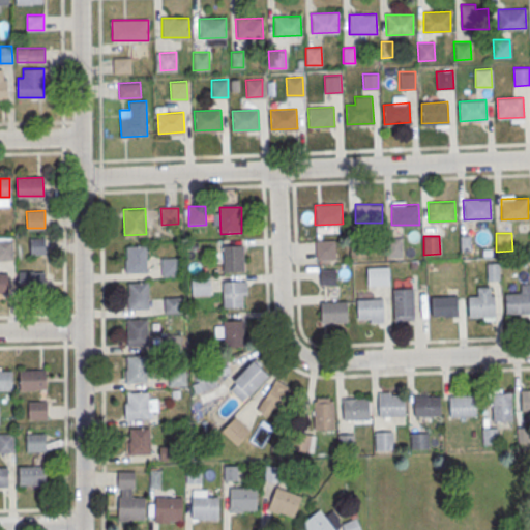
[(29,238),(45,237),(46,254),(30,255),(29,238)]
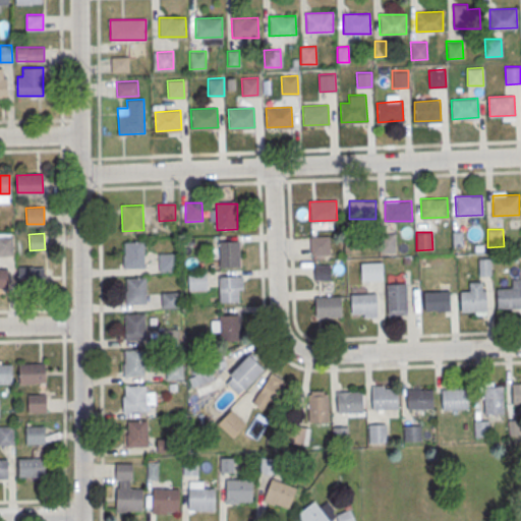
[(380,233),(396,233),(396,250),(380,251),(380,233)]
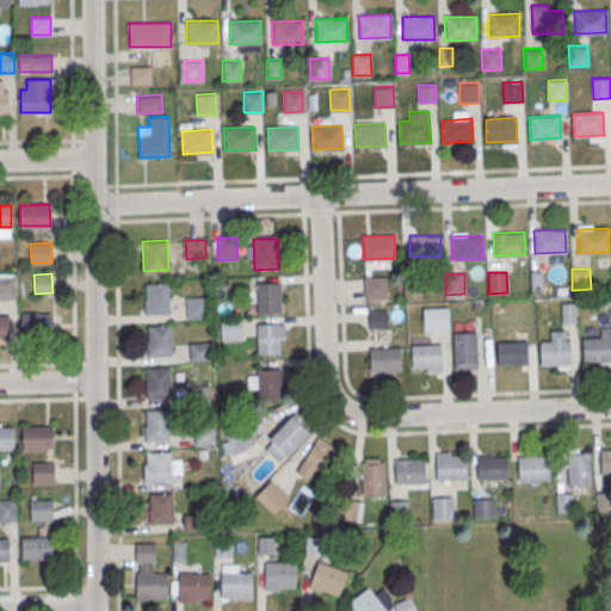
[(0,276),(16,276),(16,298),(0,298),(0,276)]
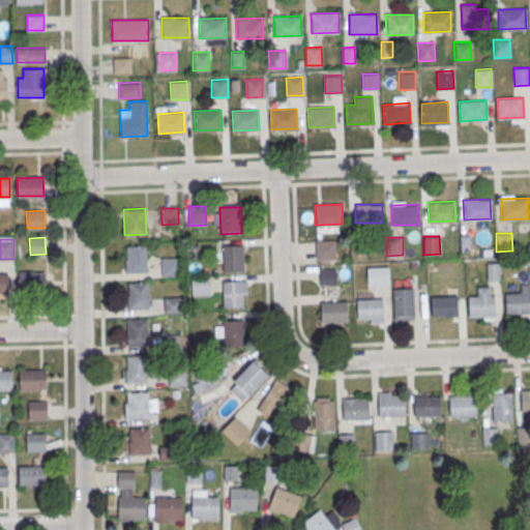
[(317,242),(333,241),(334,260),(318,260),(317,242)]
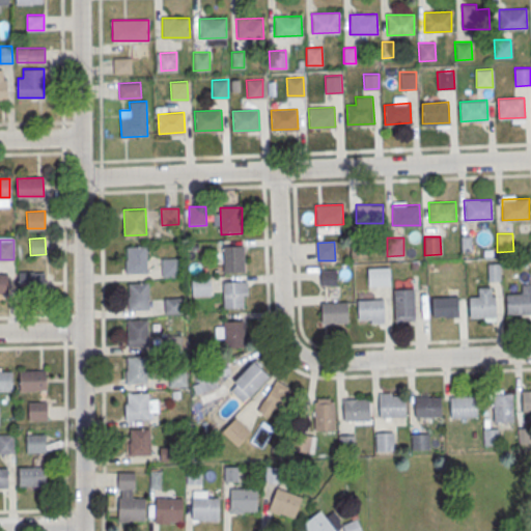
[(145,246),(128,247),(129,273),(146,272),(145,246)]
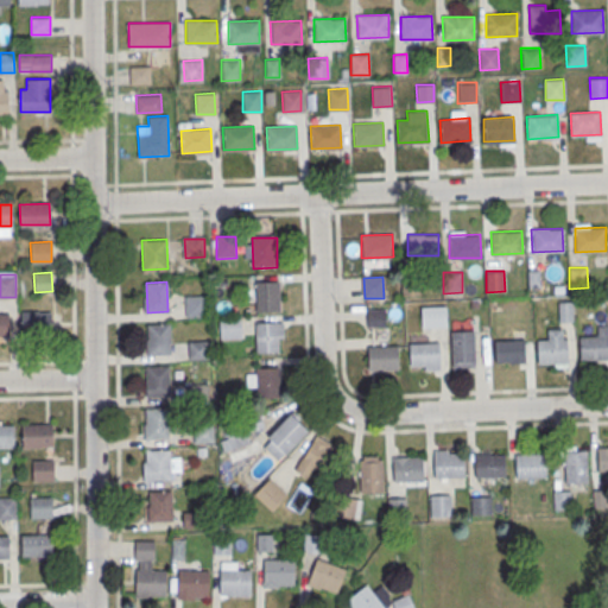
[(280,283),(257,284),(258,314),(282,312),(280,283)]
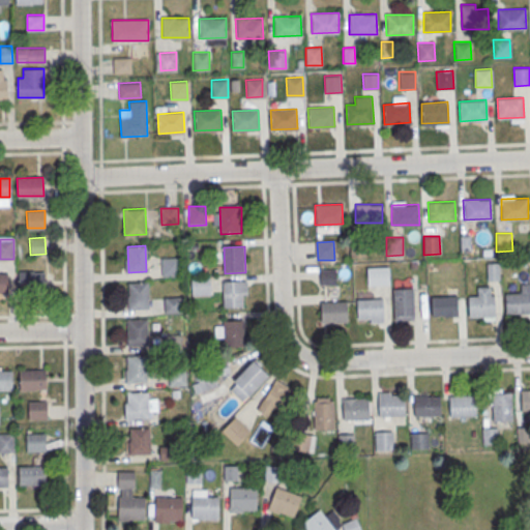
[(163,261),(179,260),(180,276),(163,277),(163,261)]
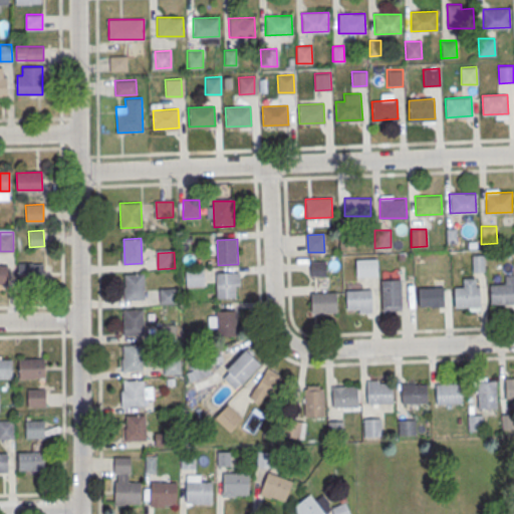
[(472,255),(484,254),(485,272),(472,272),(472,255)]
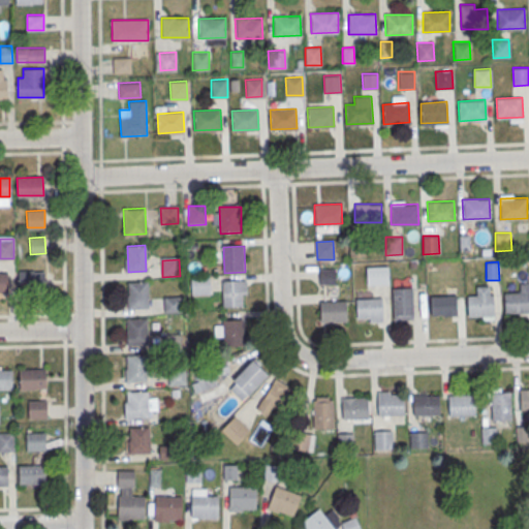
[(366,267),(386,266),(387,283),(367,284),(366,267)]
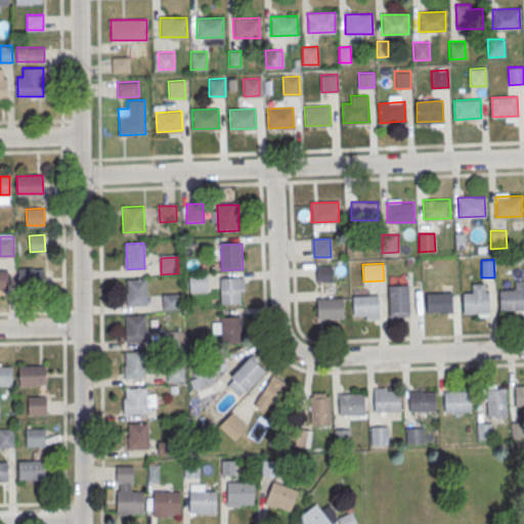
[(0,269),(0,288),(8,288),(8,269),(0,269)]
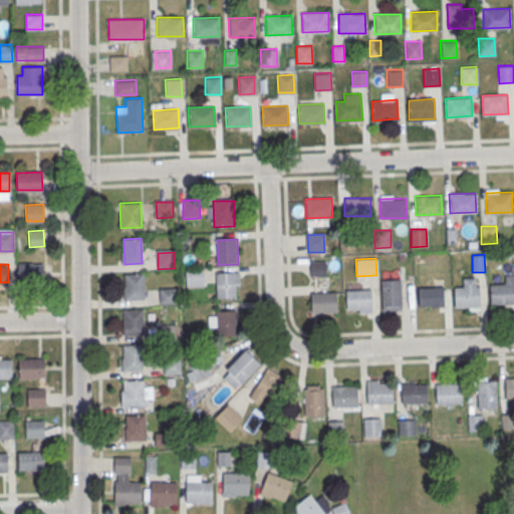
[(187,270),(204,270),(204,285),(188,286),(187,270)]
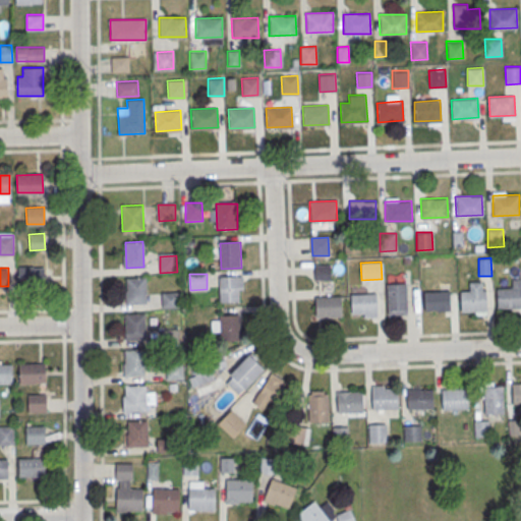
[(147,277),(125,278),(126,303),(147,302),(147,277)]
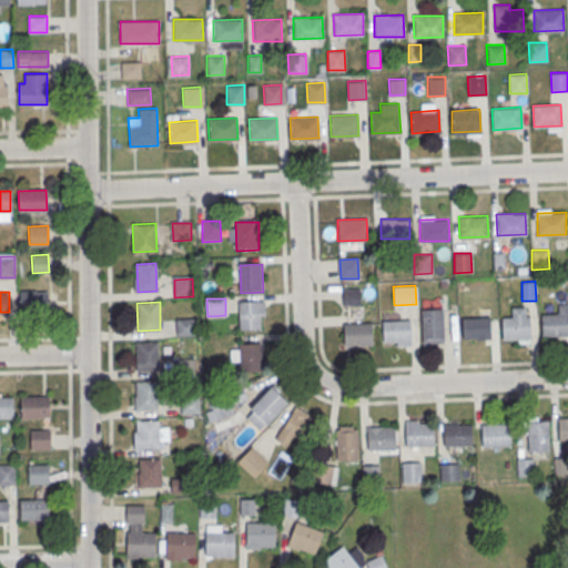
[(262,303),(239,303),(240,332),(262,331),(262,303)]
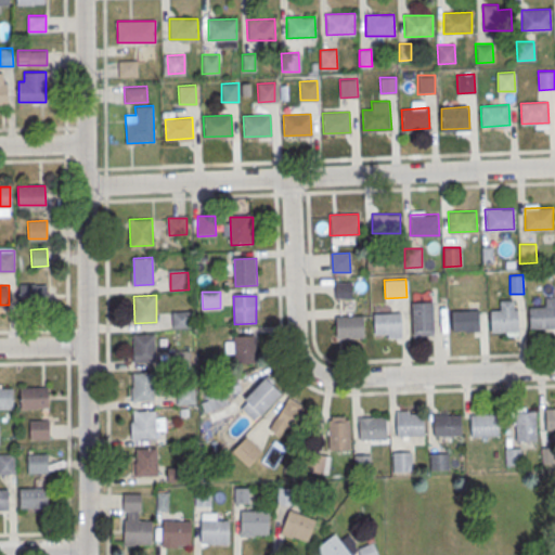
[(528,307),(545,306),(545,297),(554,297),(554,326),(529,327),(528,307)]
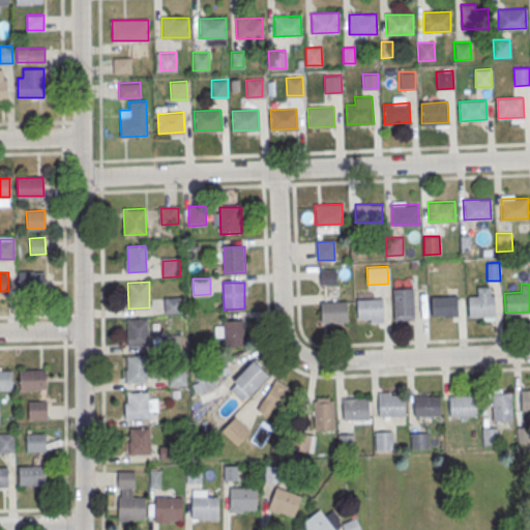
[(467,296),(477,296),(477,287),(490,286),(490,295),(494,295),(495,316),(467,316),(467,296)]
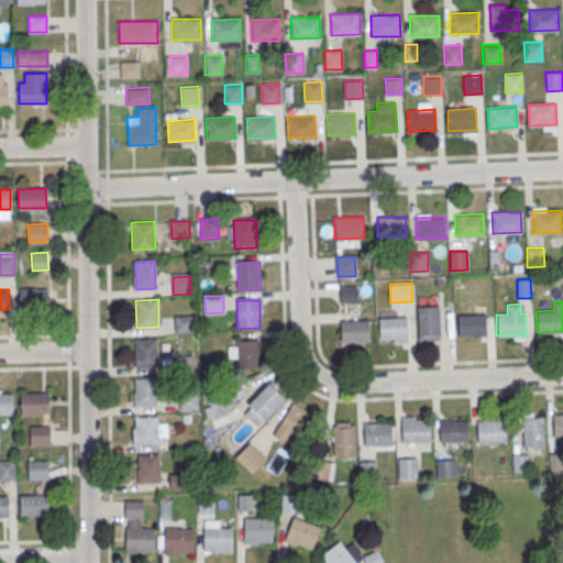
[(416,307),(439,306),(440,338),(417,339),(416,307)]
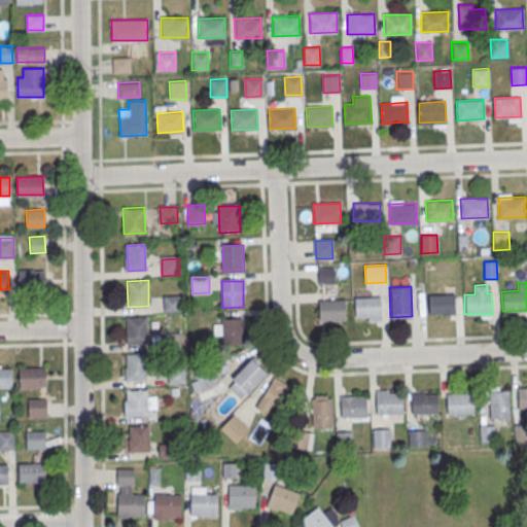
[(426,294),(454,293),(454,314),(427,315),(426,294)]
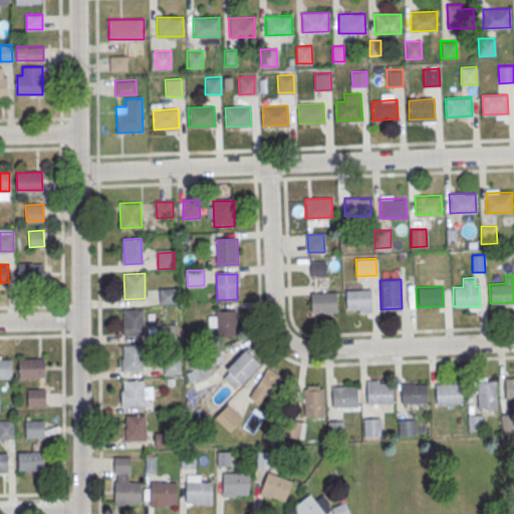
[(160,289),(177,289),(177,304),(161,305),(160,289)]
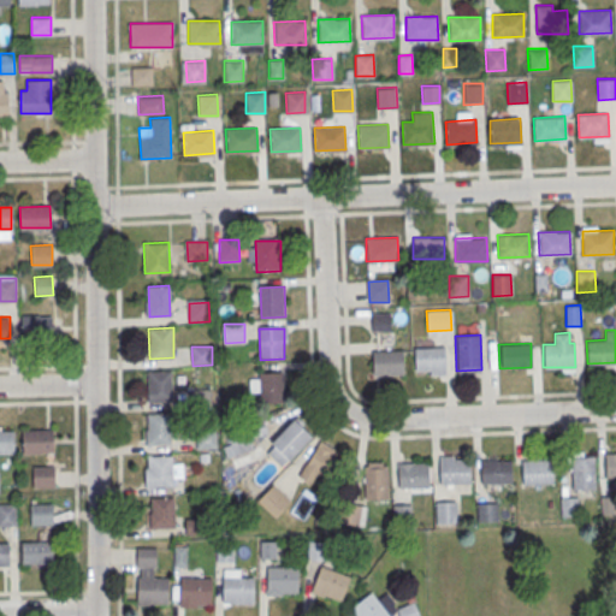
[(414,348),(445,347),(446,371),(414,372),(414,348)]
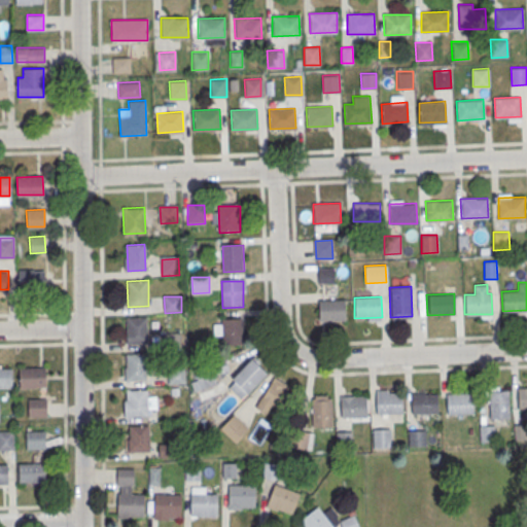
[(318,301),(345,300),(345,319),(318,320),(318,301)]
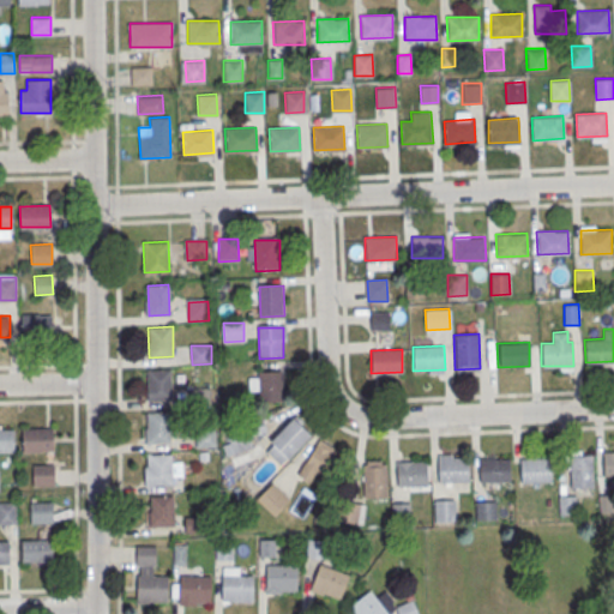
[(172,369),(146,371),(148,401),(173,399),(172,369)]
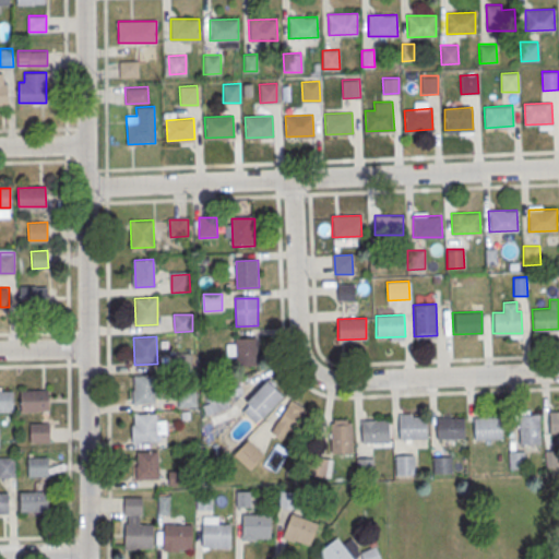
[(257,339),(235,340),(236,367),(258,366),(257,339)]
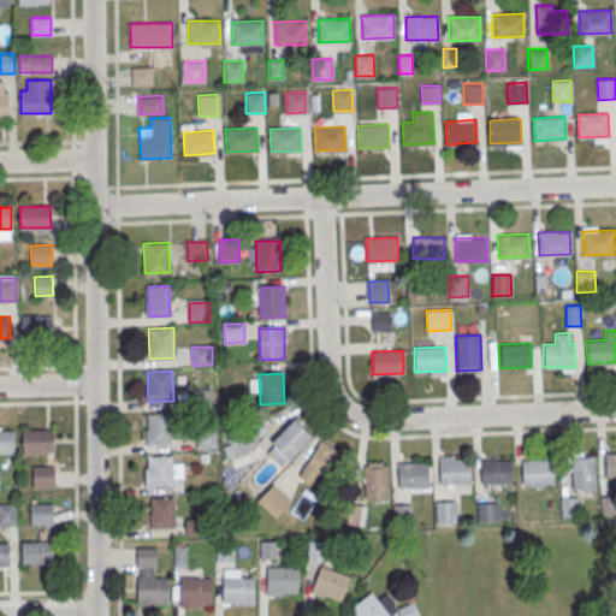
[(190,390),(211,390),(211,409),(190,408),(190,390)]
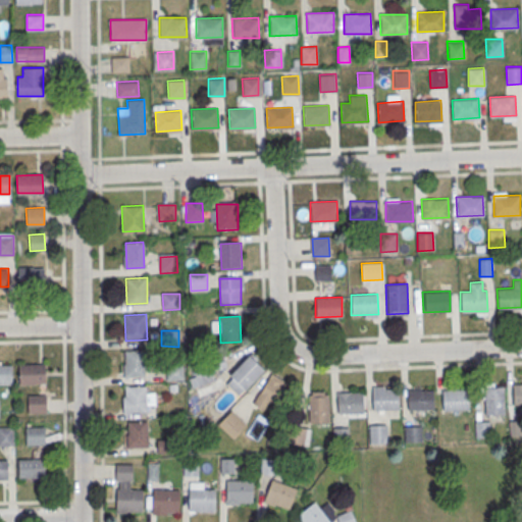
[(144,350),(122,351),(123,376),(145,375),(144,350)]
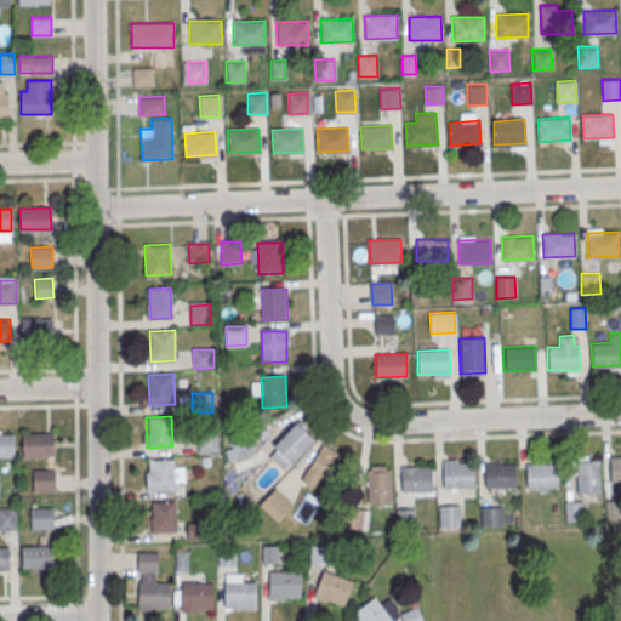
[(314,439),(296,422),(267,451),(285,469),(314,439)]
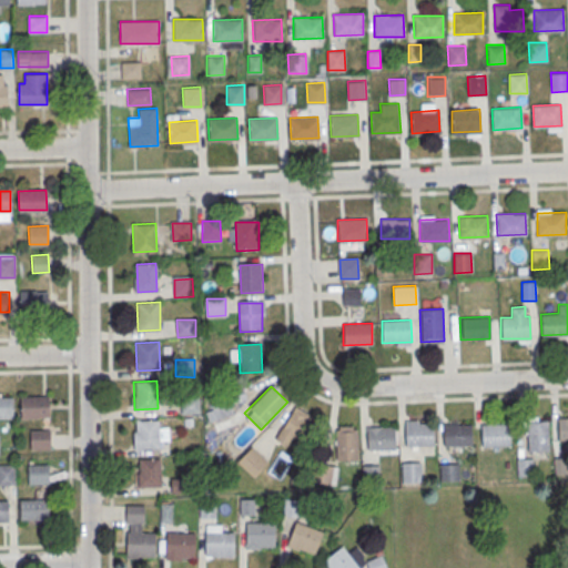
[(245,401),(244,389),(206,394),(210,418),(235,416),(233,402),(245,401)]
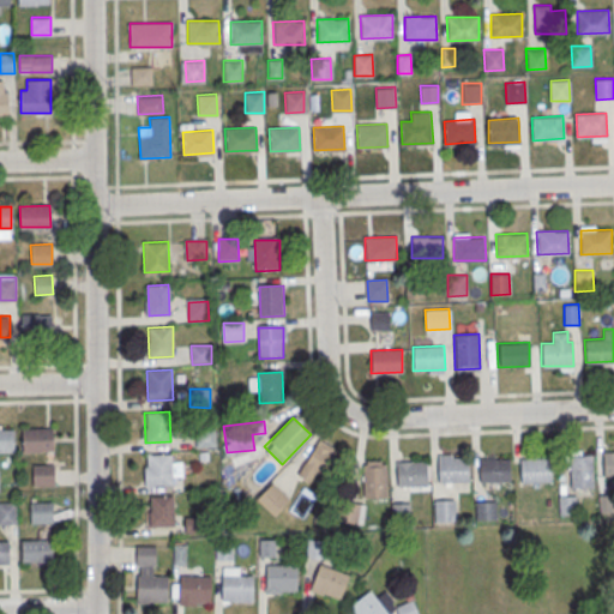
[(23,429),(23,450),(53,450),(53,428),(23,429)]
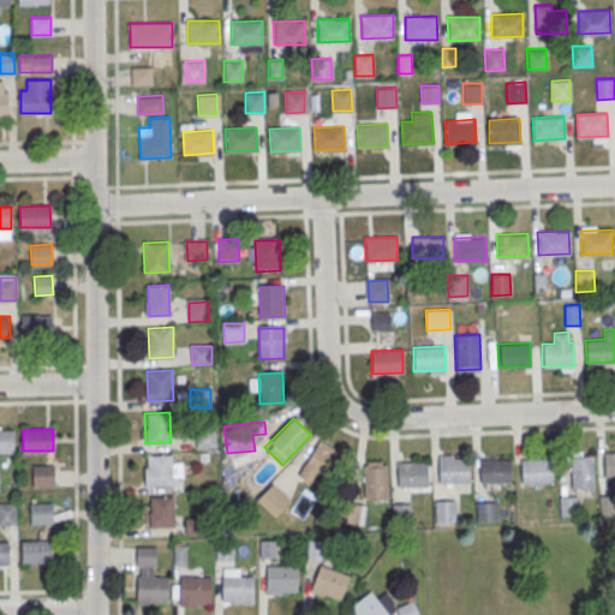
[(0,430),(0,451),(15,451),(13,430),(0,430)]
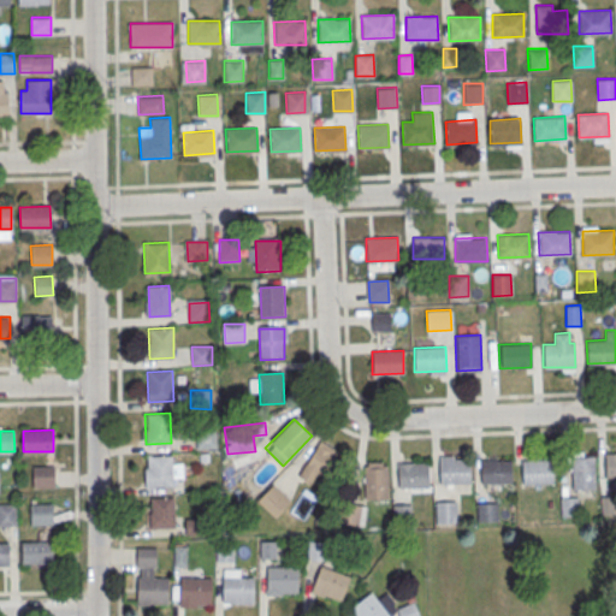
[(196,431),(217,431),(217,450),(196,450),(196,431)]
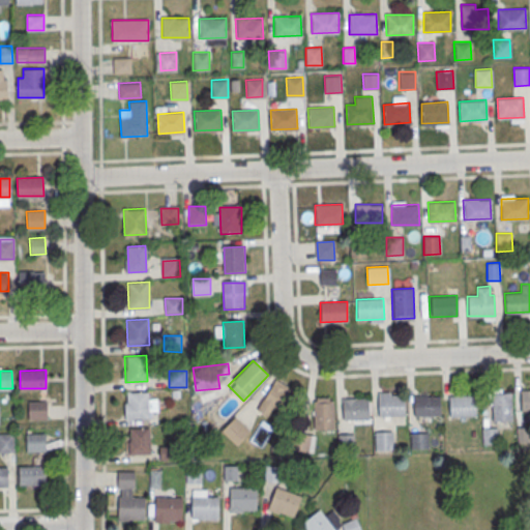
[(260,412),(269,414),(271,407),(283,410),(290,385),(269,380),(260,412)]
